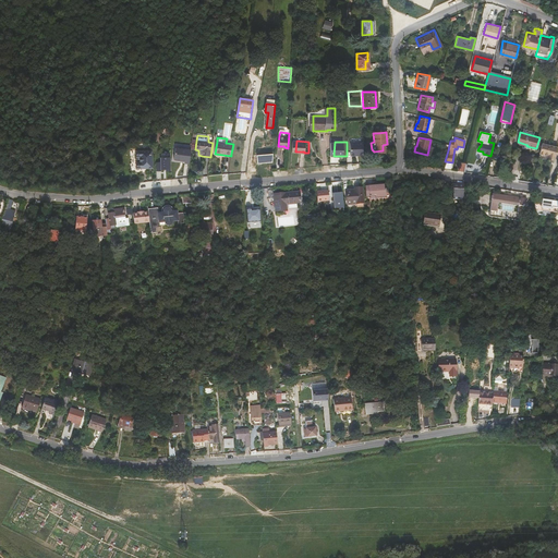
[(365,154),(364,142),(351,142),(352,155),(356,155),(356,154),(360,154),(360,155),(365,154)]
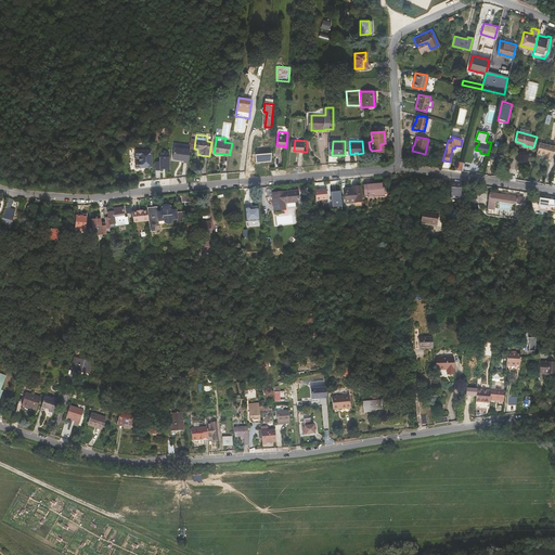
[(553,152),(554,145),(539,142),(537,152),(545,154),(544,157),(551,159),(552,155),(551,154),(552,152),(553,152)]
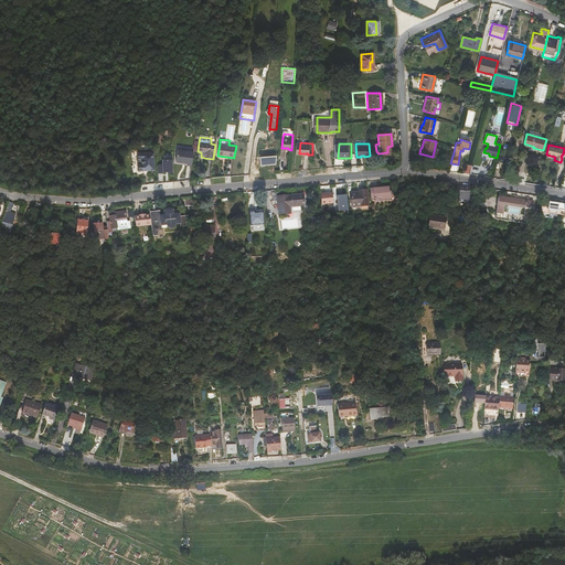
[(192,169),(193,156),(178,153),(177,166),(187,167),(187,169),(192,169)]
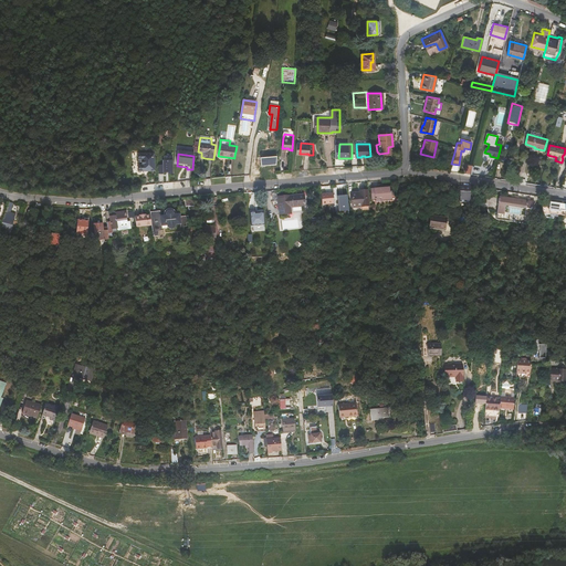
[(155,155),(138,156),(138,163),(139,167),(138,167),(138,174),(144,174),(144,173),(149,173),(149,174),(155,174),(155,155)]
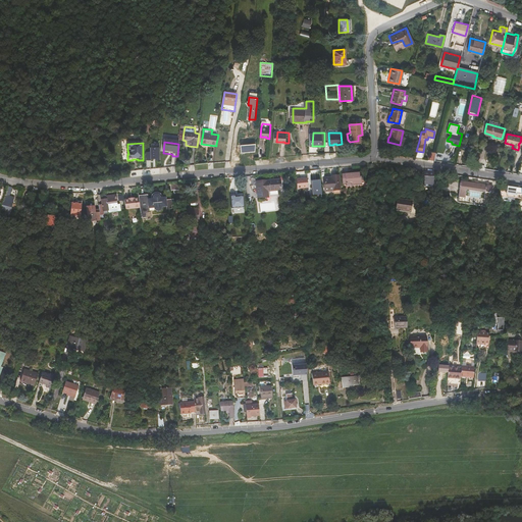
[(422,159),(423,152),(416,151),(415,157),(422,159)]
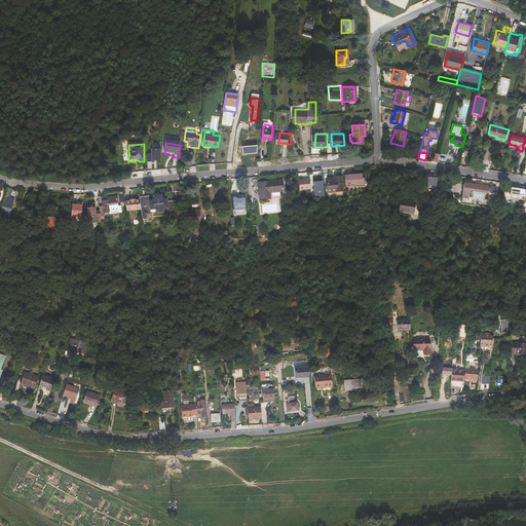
[(161,165),(160,153),(151,153),(151,157),(147,157),(148,166),(152,165),(152,164),(156,164),(156,165),(161,165)]
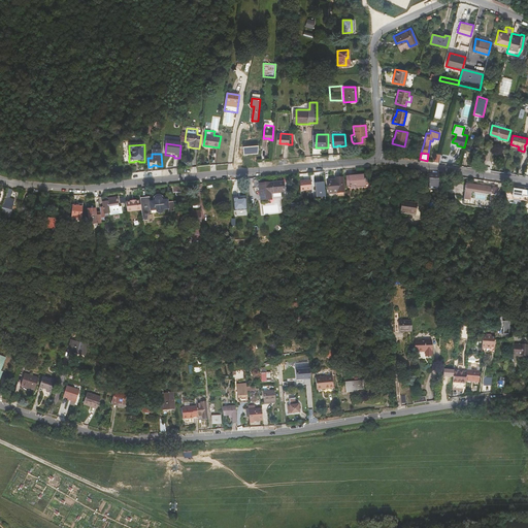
[(363,183),(362,173),(345,175),(345,185),(363,183)]
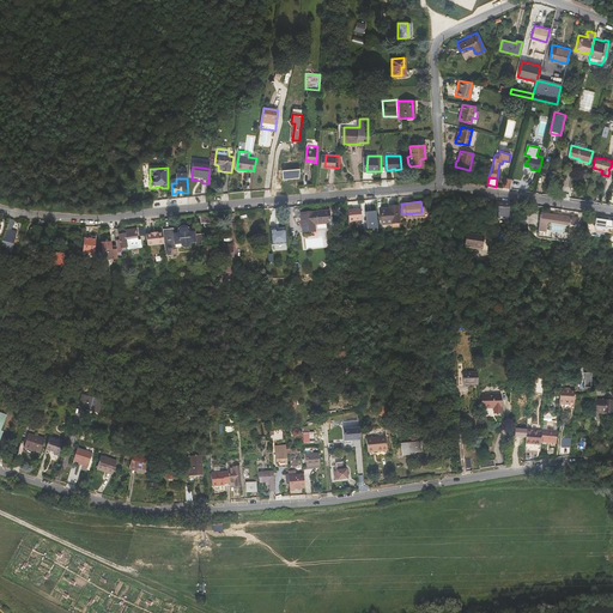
[(509,212),(509,202),(499,201),(498,211),(509,212)]
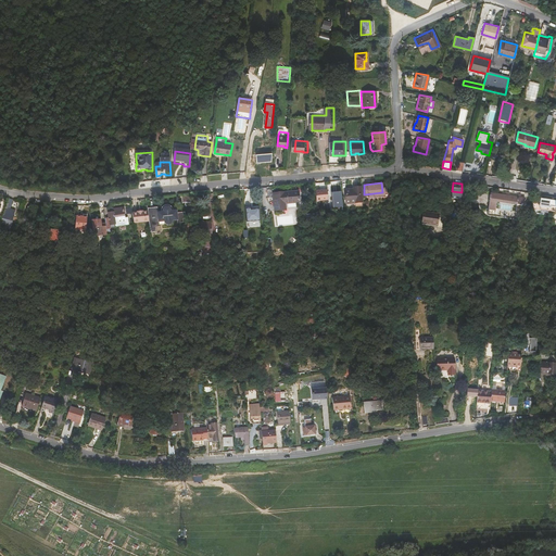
[(345,203),(355,202),(362,201),(361,186),(354,187),(354,188),(344,189),(345,203)]
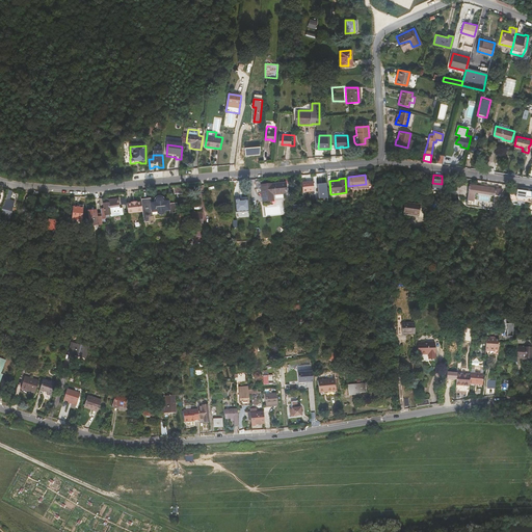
[(318,193),(327,192),(326,180),(317,181),(318,193)]
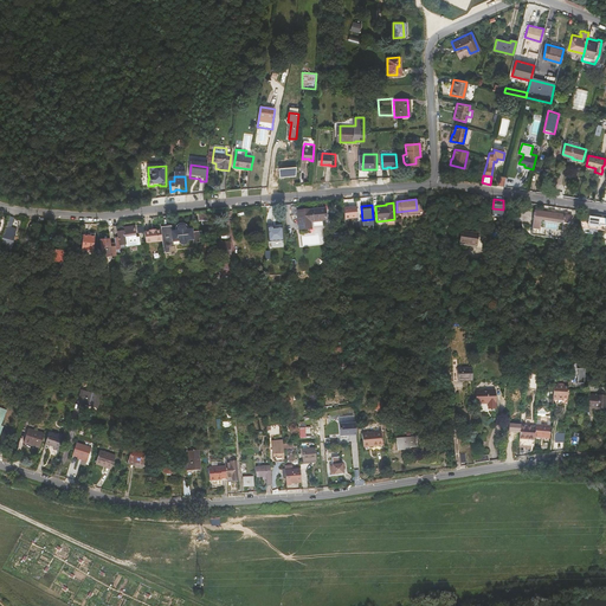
[(358,219),(356,206),(345,207),(345,220),(358,219)]
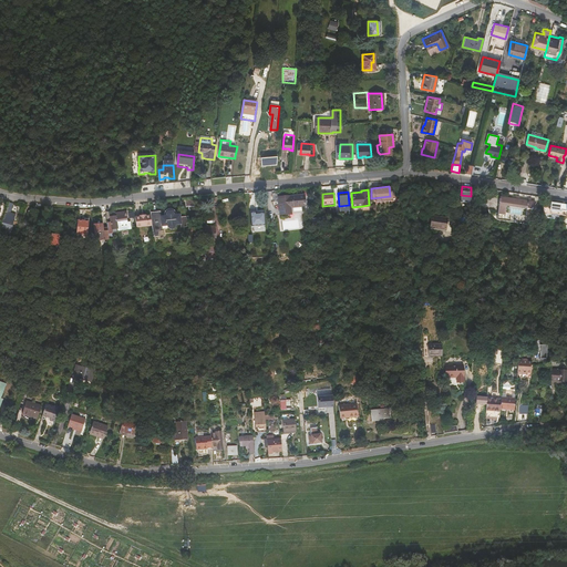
[(306,206),(305,194),(279,196),(281,214),(292,213),(291,207),(306,206)]
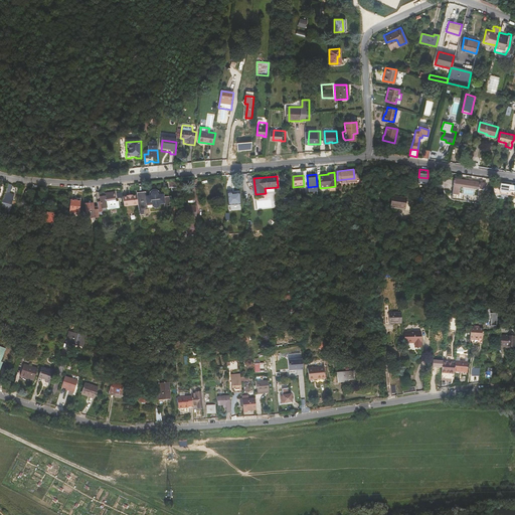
[(486,183),(455,178),(452,200),(483,205),(486,183)]
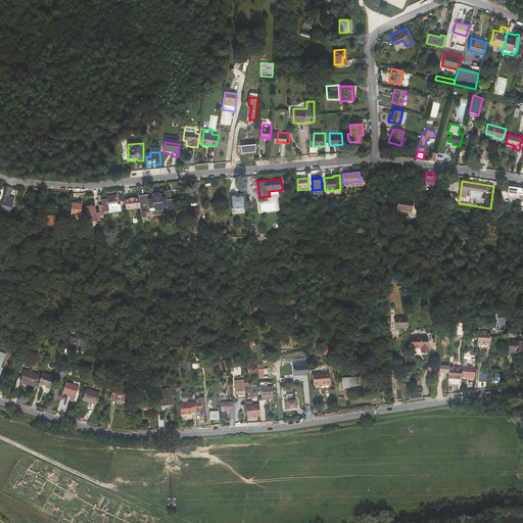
[(180,192),(180,182),(171,183),(172,191),(175,191),(175,193),(180,192)]
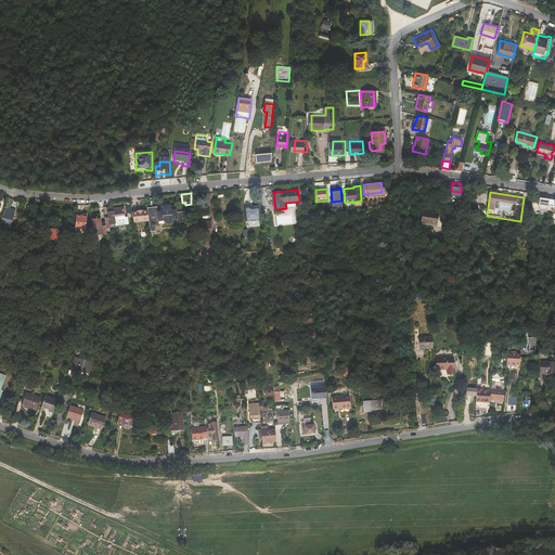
[(9,198),(7,203),(1,222),(4,223),(3,228),(9,230),(12,219),(10,219),(12,210),(10,209),(13,199),(9,197),(9,198)]
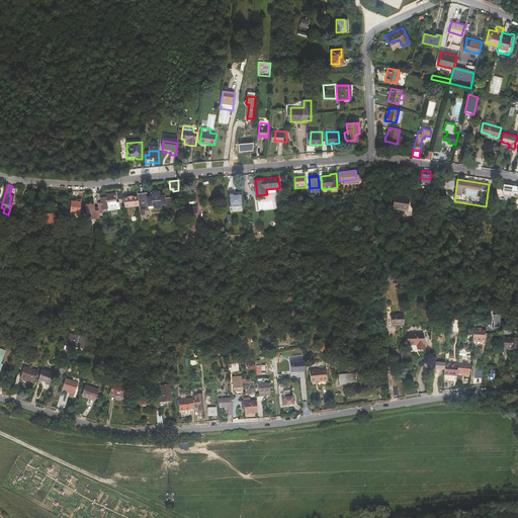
[(496,187),(496,194),(512,196),(512,191),(517,192),(517,186),(502,184),(502,187),(496,187)]
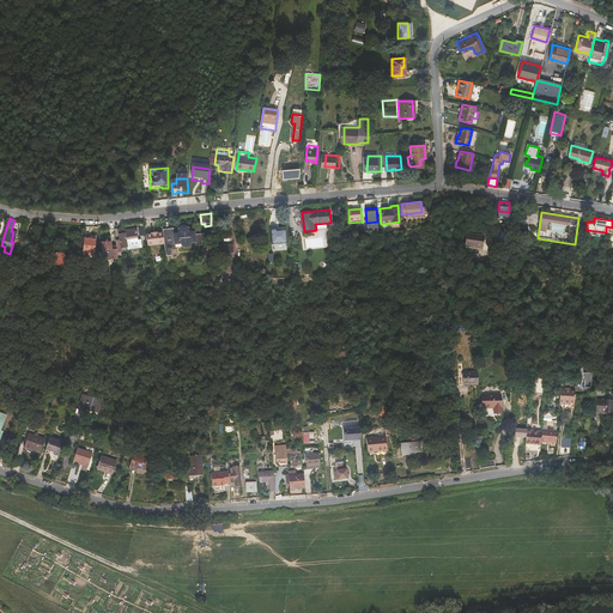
[(120,240),(116,240),(116,246),(117,252),(121,252),(121,248),(122,247),(128,247),(128,248),(143,247),(141,240),(138,240),(137,232),(138,232),(138,228),(121,230),(121,234),(120,234),(120,240)]
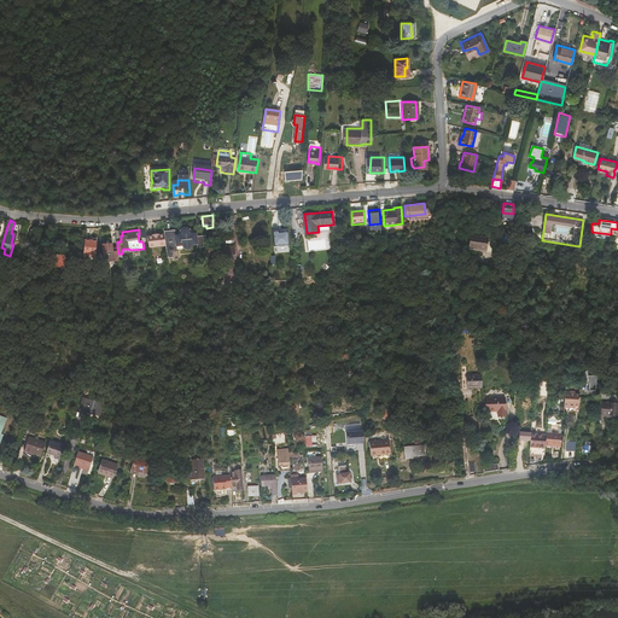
[(175,234),(175,229),(164,231),(164,233),(165,245),(168,257),(174,257),(174,251),(178,251),(178,246),(182,245),(184,246),(184,248),(185,249),(187,249),(190,249),(191,248),(191,246),(192,245),(198,244),(198,248),(204,246),(204,242),(207,242),(207,234),(197,235),(197,232),(191,233),(190,232),(190,231),(188,229),(187,229),(186,229),(184,229),(182,231),(181,231),(181,233),(181,234),(175,234)]
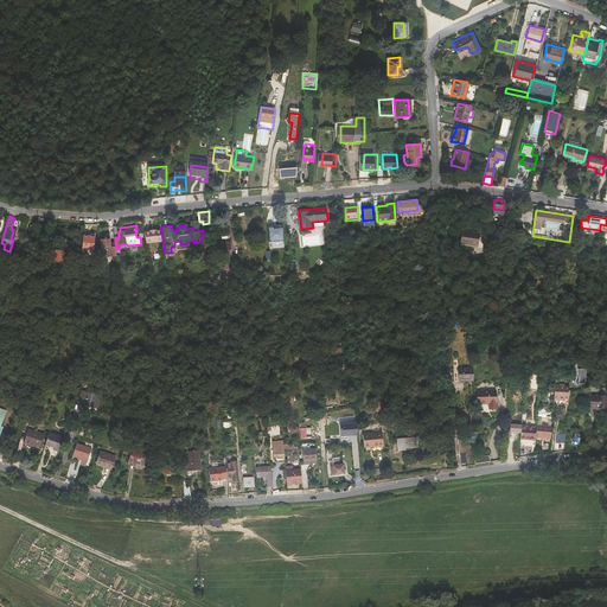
[(274,227),(268,227),(269,241),(283,240),(282,228),(274,228),(274,227)]
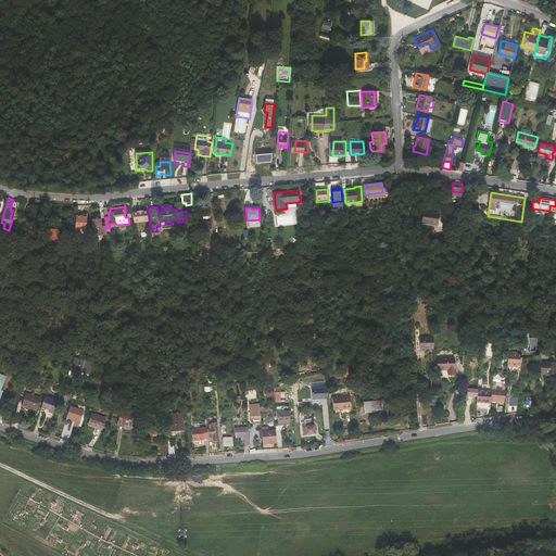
[(138,211),(133,212),(134,223),(149,220),(148,210),(142,211),(142,210),(138,210),(138,211)]
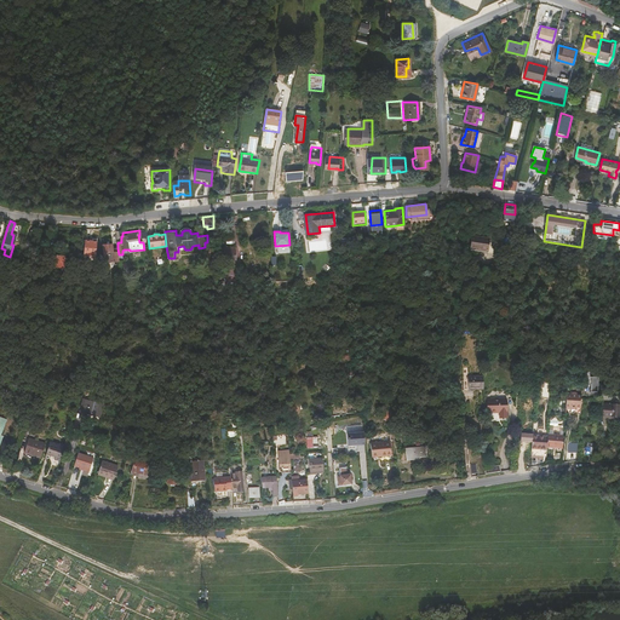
[(472,235),(471,248),(489,251),(491,239),(472,235)]
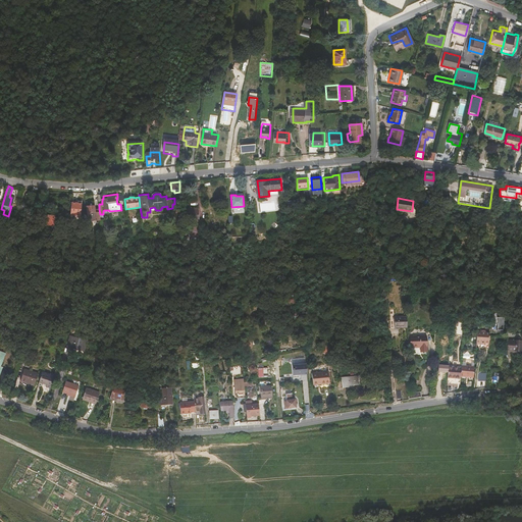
[(77,203),(71,202),(70,210),(70,214),(81,215),(82,201),(77,200),(77,203)]
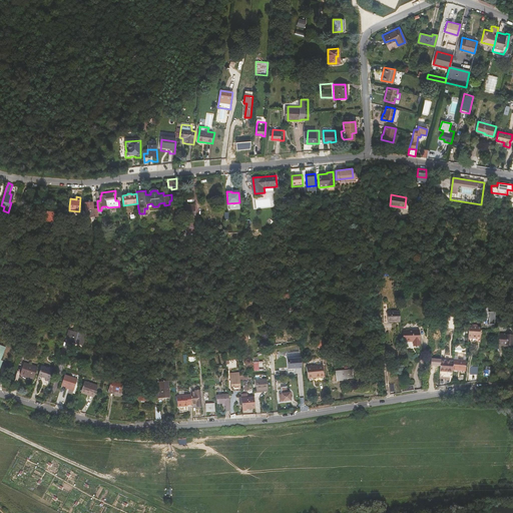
[(94,216),(98,216),(98,215),(98,210),(97,205),(92,206),(92,202),(85,202),(85,206),(86,219),(88,221),(92,220),(94,218),(94,216)]
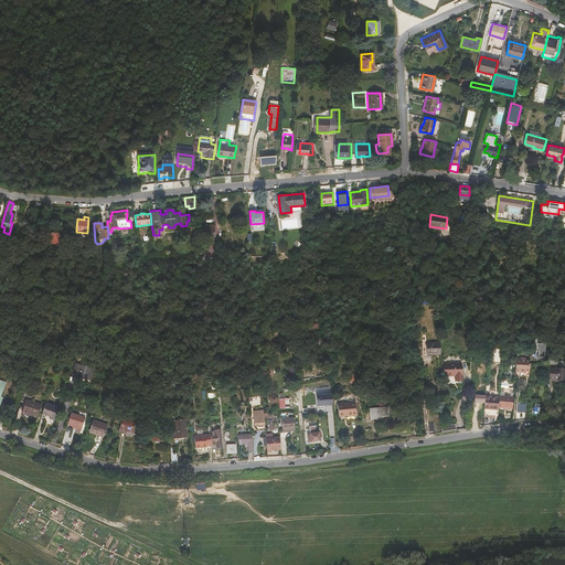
[(206,234),(206,237),(216,236),(215,225),(205,225),(205,227),(206,234)]
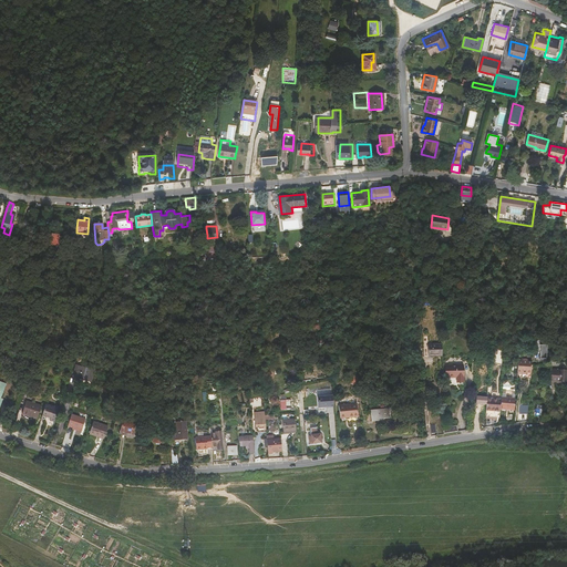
[(58,244),(59,245),(60,235),(48,234),(45,248),(58,249),(58,244)]
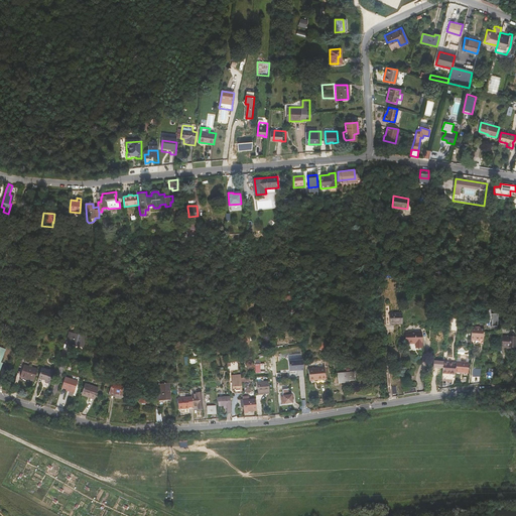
[(390,311),(390,323),(402,323),(402,311),(390,311)]
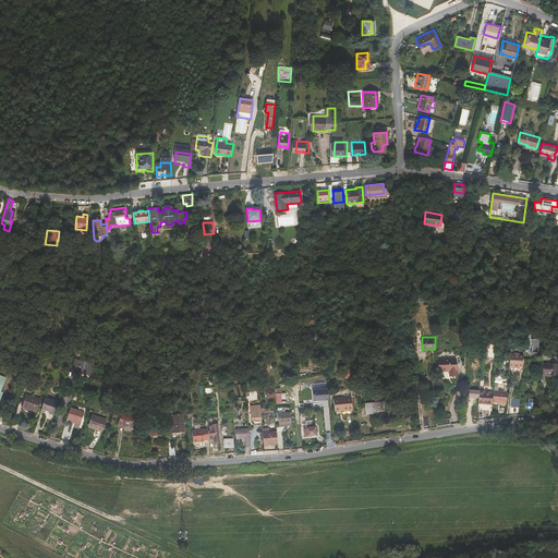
[(481,355),(477,355),(477,353),(470,353),(470,362),(481,362),(481,356),(481,355)]
